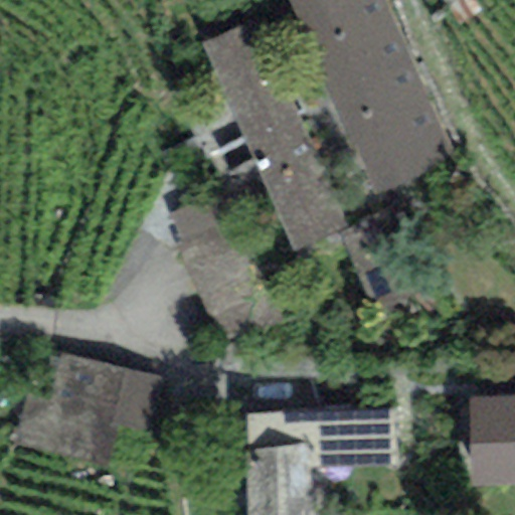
[(251,21),(199,44),(293,250),(345,226),(251,21)]
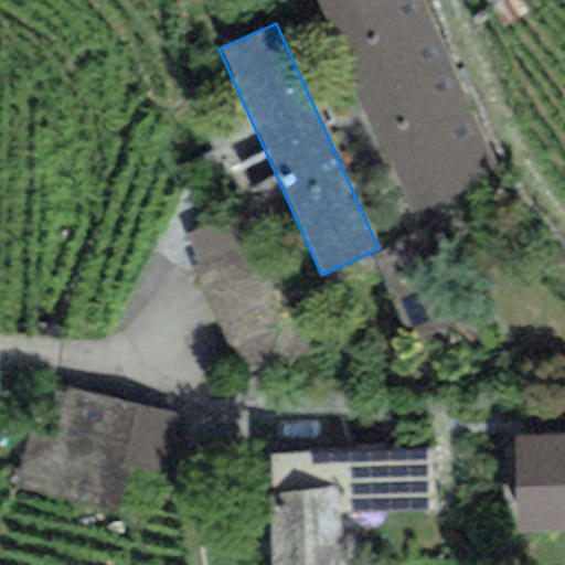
[(247,210),(182,236),(238,376),(305,350),(247,210)]
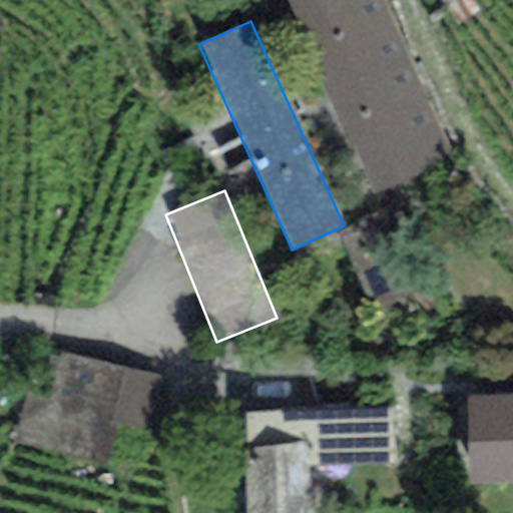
[(432,303),(391,208),(337,231),(378,327),(432,303)]
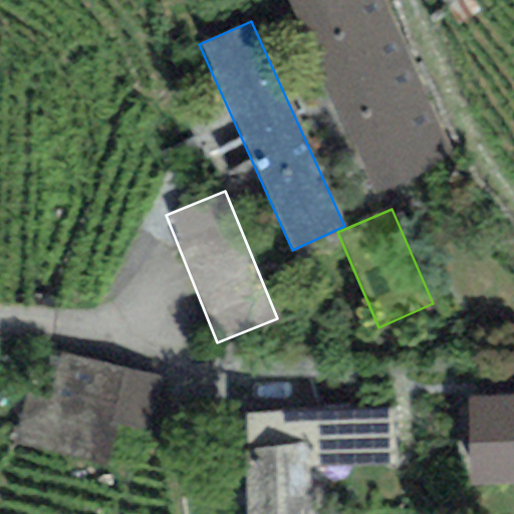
[(160,376),(38,349),(16,444),(138,472),(160,376)]
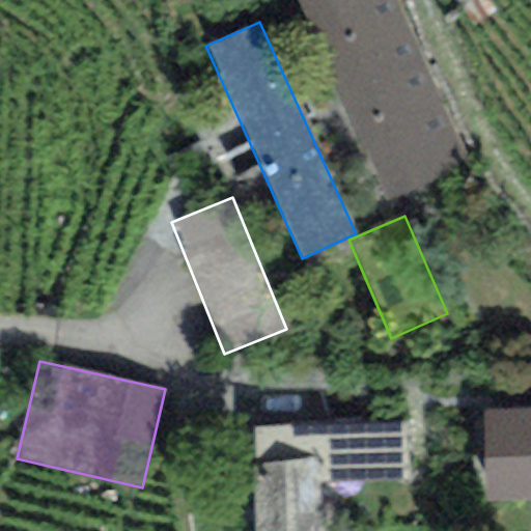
[(530,408),(482,410),(485,501),(530,499),(530,408)]
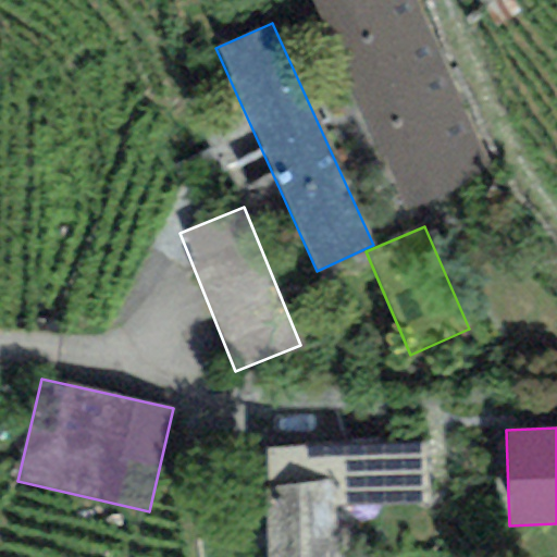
[(421,441),(264,447),(269,556),(335,556),(335,523),(424,520),(421,441)]
